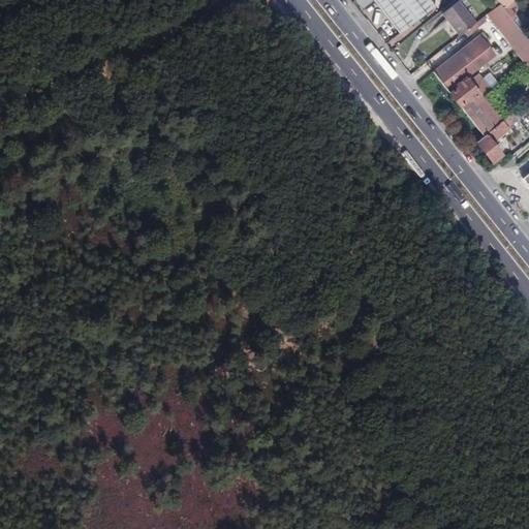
[(374,0),(401,33),(434,6),(429,0),(374,0)]
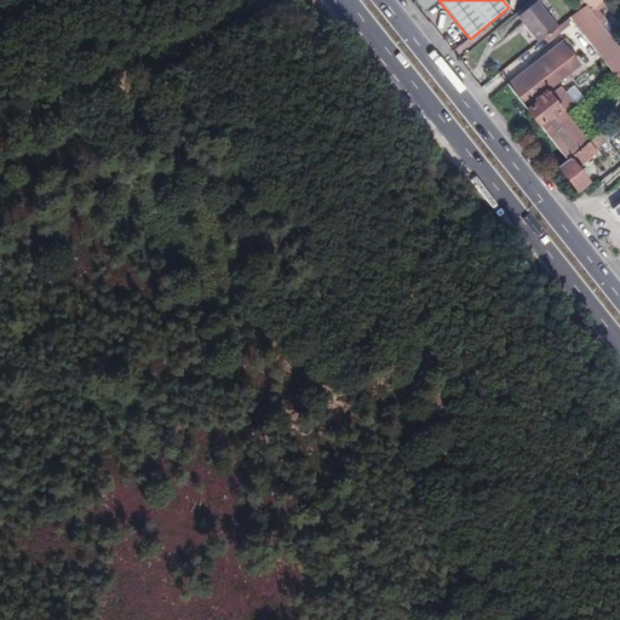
[(602,0),(601,0),(590,10),(601,23),(606,19),(597,9),(606,4),(602,0)]
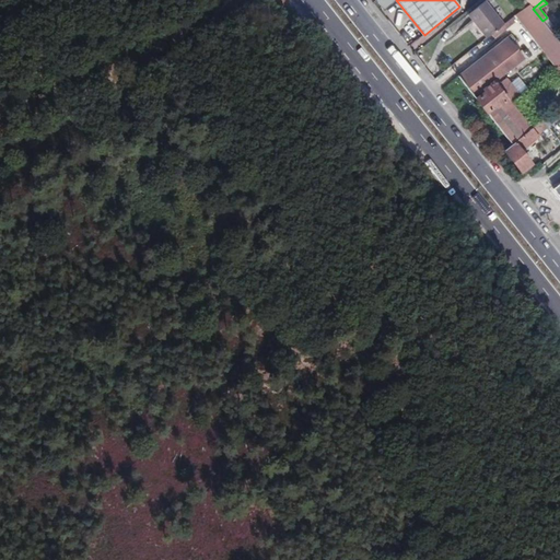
[(468,15),(487,39),(503,25),(485,2),(468,15)]
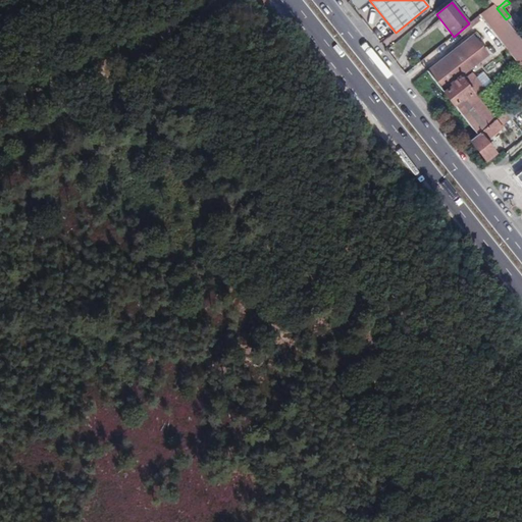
[(497,8),(493,4),(482,13),(496,29),(521,61),(521,39),(516,32),(512,27),(506,19),(497,8)]
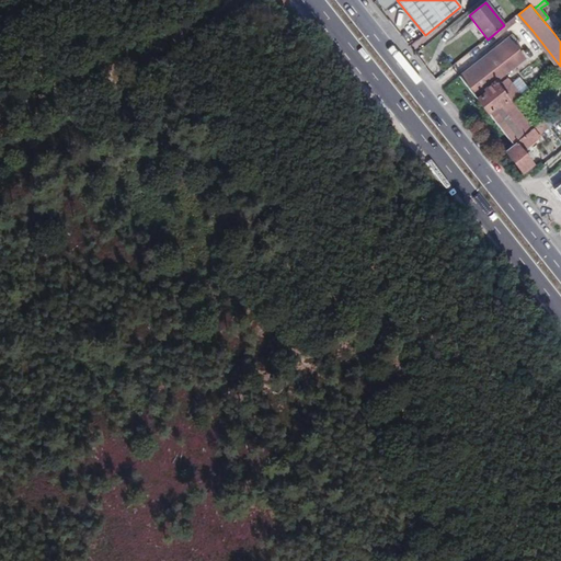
[(514,18),(504,25),(507,30),(516,21),(514,18)]
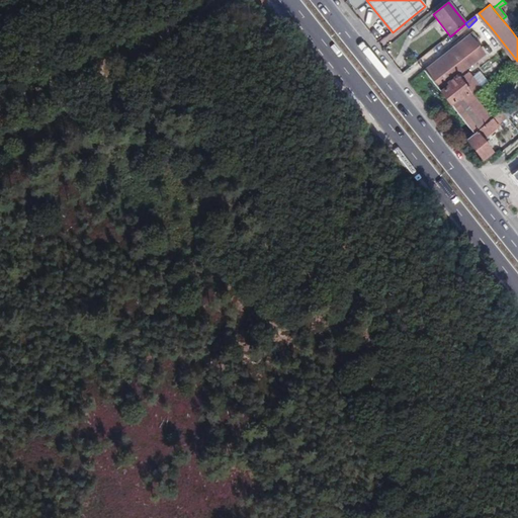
[(517,18),(508,26),(512,31),(517,25),(517,18)]
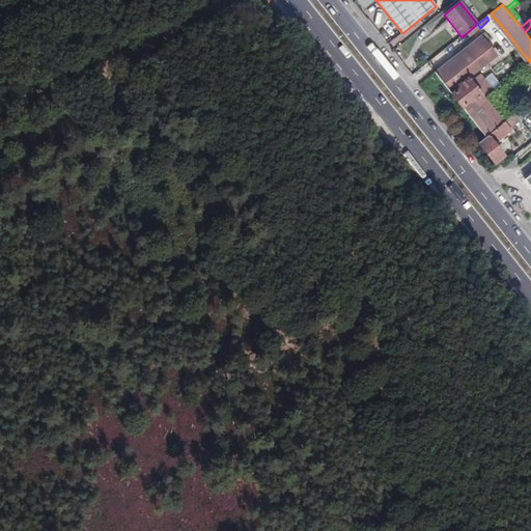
[(530,62),(504,29),(502,31),(508,39),(516,50),(530,67),(530,62)]
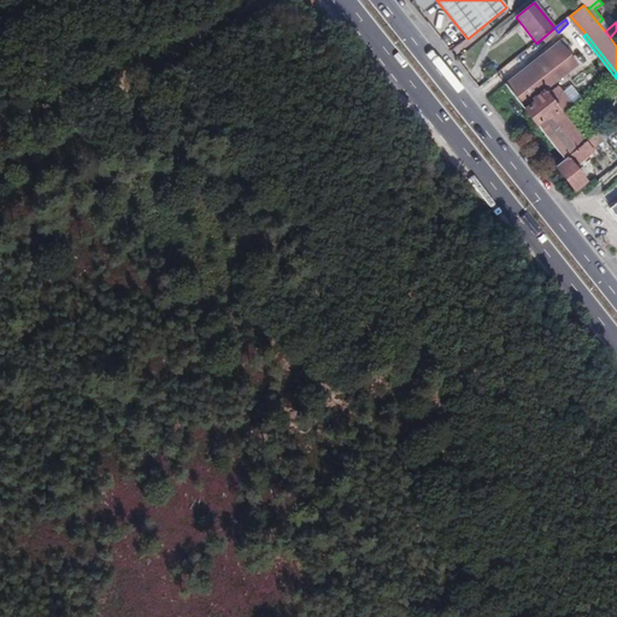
[(505,84),(564,158),(586,141),(563,115),(573,106),(557,88),(550,94),(546,89),(575,64),(574,60),(591,46),(583,36),(569,47),(563,39),(505,84)]
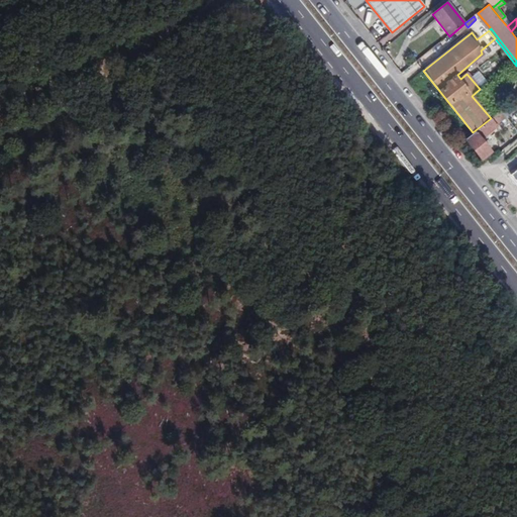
[(473,132),(464,139),(482,160),(491,151),(481,139),(497,127),(497,125),(507,117),(501,110),(491,118),(473,132)]
